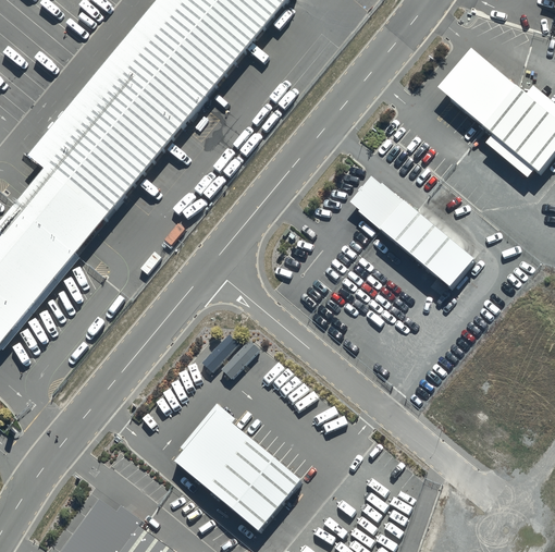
[(29,184),(0,218),(0,340),(0,341),(89,234),(282,0),(155,0),(32,149),(47,162),(29,184)]
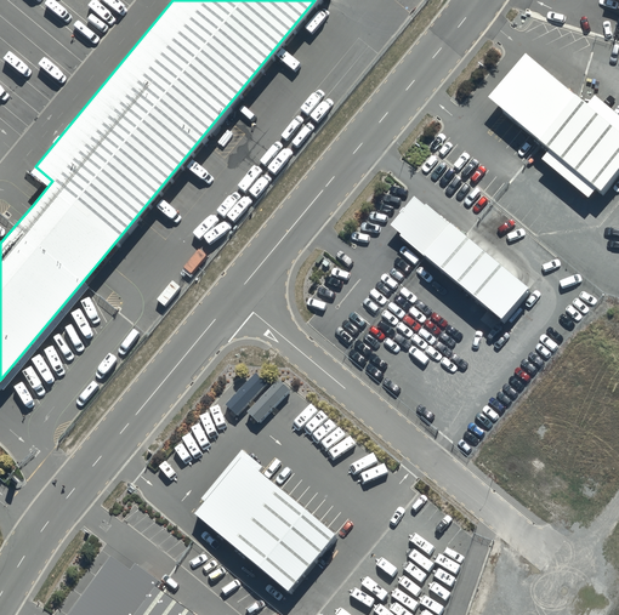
[(618,131),(537,63),(499,109),(613,205),(618,197),(618,131)]
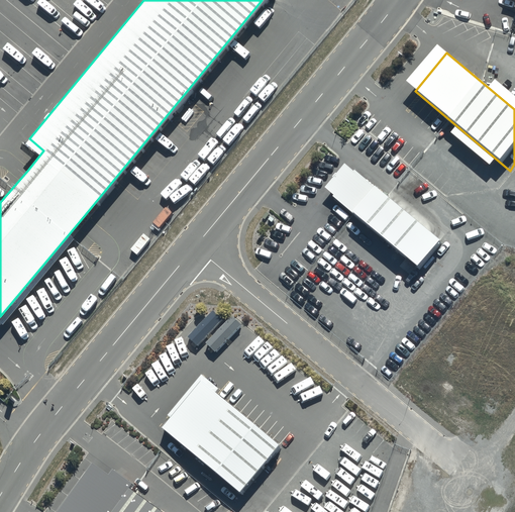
[(449,247),(353,168),(331,195),(427,275),(449,247)]
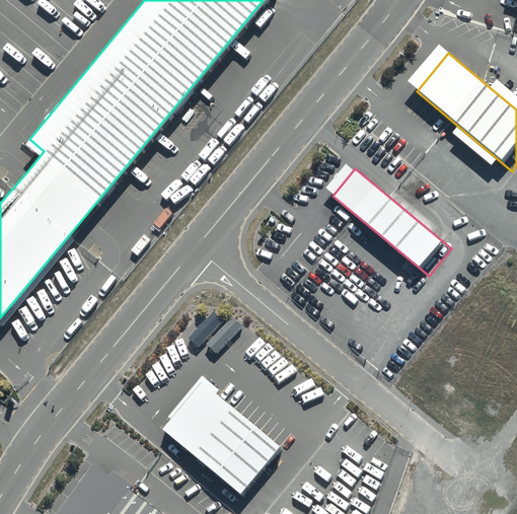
[(180,425),(171,436),(250,503),(291,455),(221,397),(224,393),(208,379),(174,420),(180,425)]
